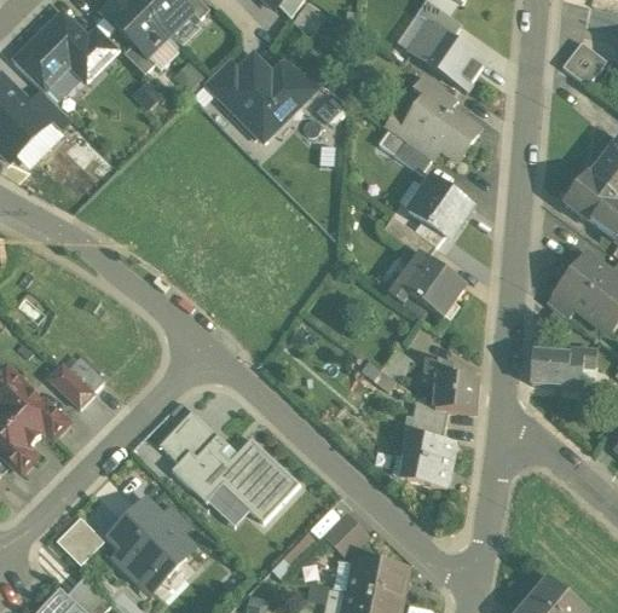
[(110,0),(102,10),(133,42),(145,55),(167,33),(190,10),(180,0),(110,0)]
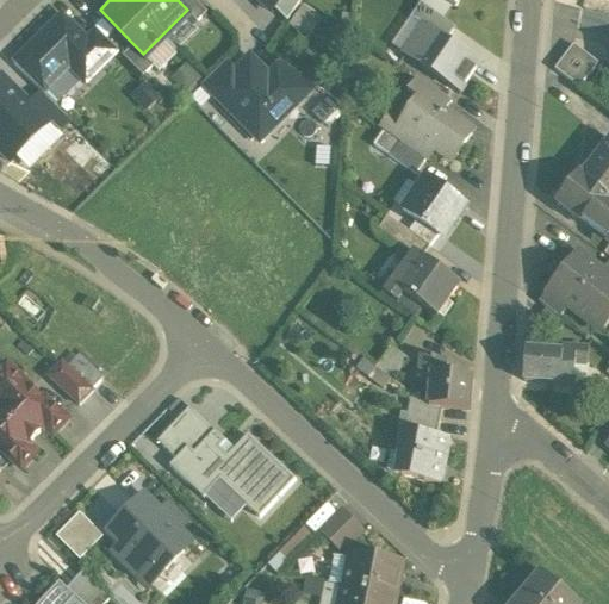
[(205,7),(197,0),(178,0),(187,10),(196,18),(205,7)]
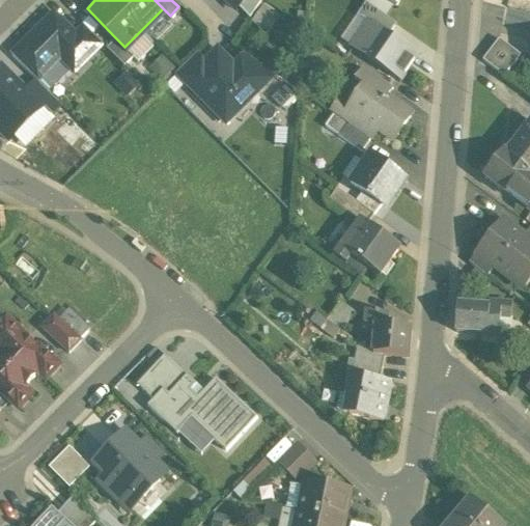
[(240,0),(238,2),(249,15),(259,0),(240,0)]
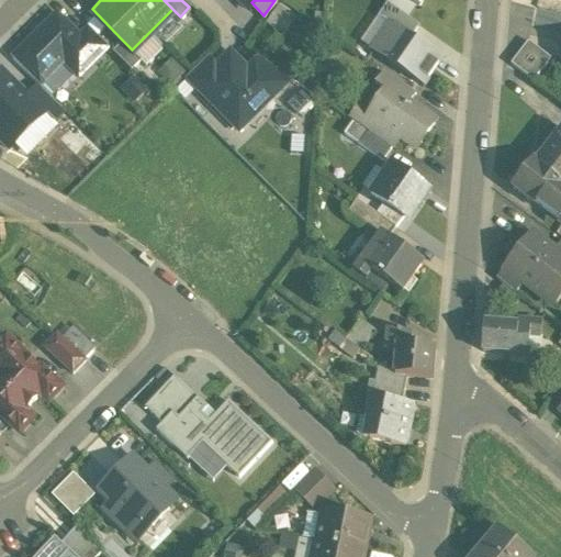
[(384,0),(378,10),(391,20),(411,33),(418,21),(407,14),(386,0),(384,0)]
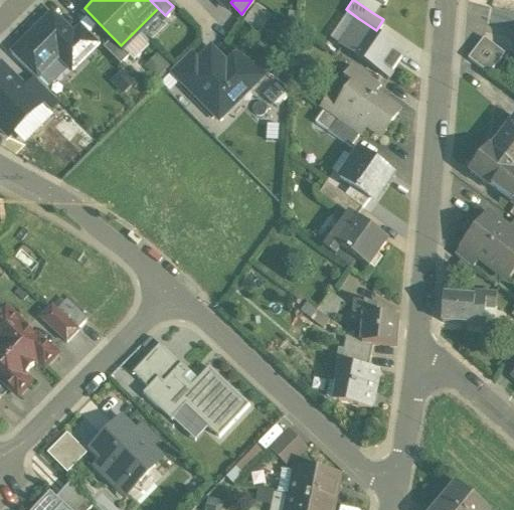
[(380,2),(377,0),(354,0),(373,13),(380,2)]
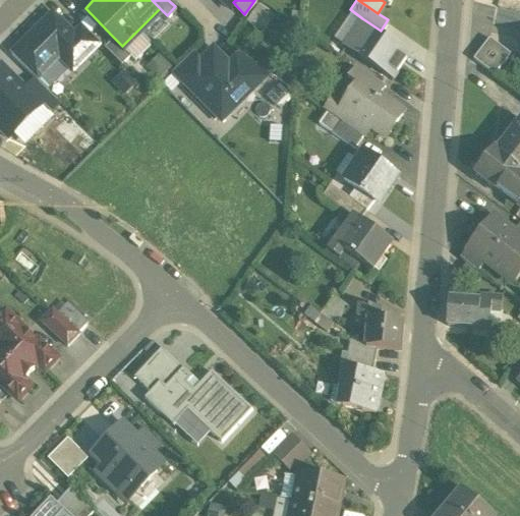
[(256,1),(249,18),(267,26),(275,10),(256,1)]
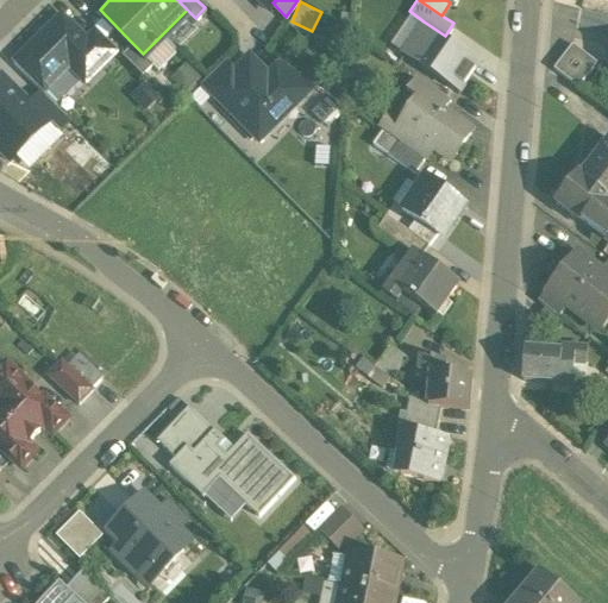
[(603,27),(607,12),(607,10),(582,1),(576,19),(603,27)]
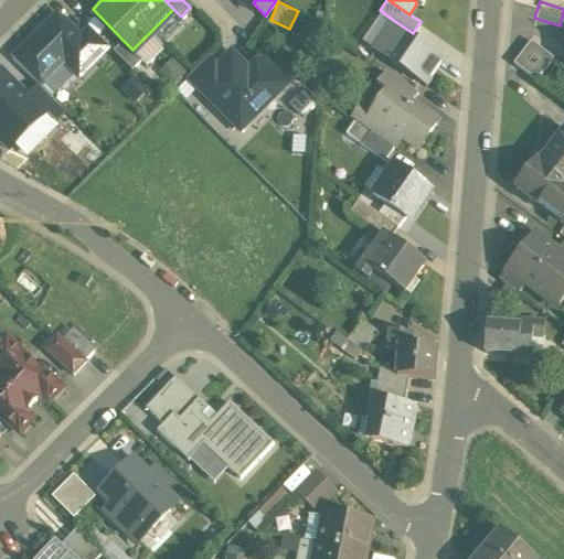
[(56,11),(22,46),(24,50),(49,73),(64,57),(76,68),(80,73),(99,54),(98,53),(81,35),(56,11)]
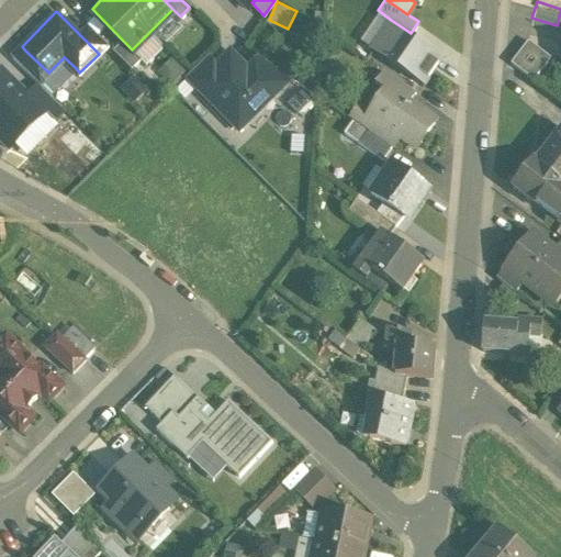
[(391,20),(372,47),(423,82),(442,55),(411,33),(391,20)]
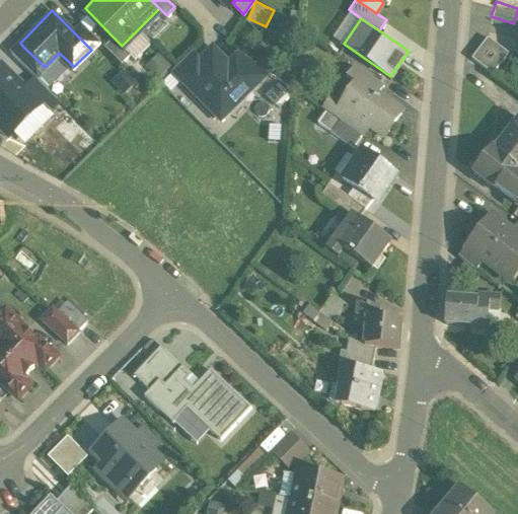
[(82,23),(74,32),(90,49),(99,40),(82,23)]
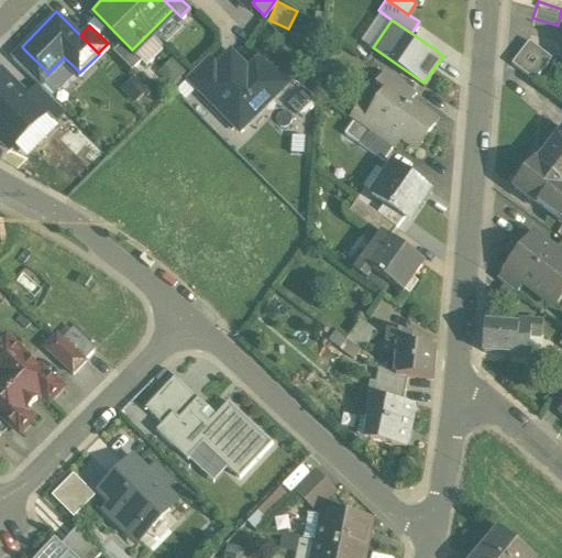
[(152,30),(132,50),(140,57),(145,63),(145,62),(163,44),(164,44),(164,43),(152,30)]
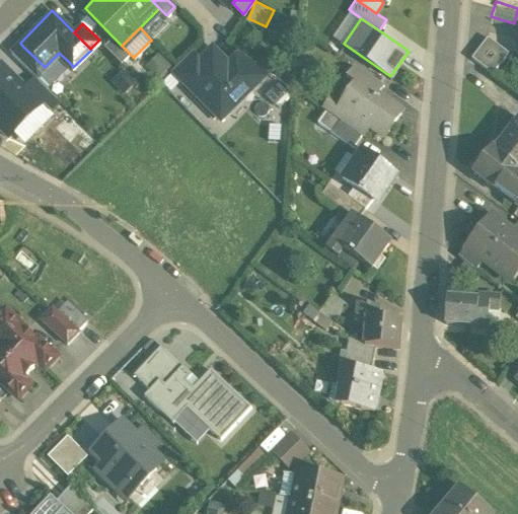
[(488,34),(471,56),(493,72),(508,51),(488,34)]
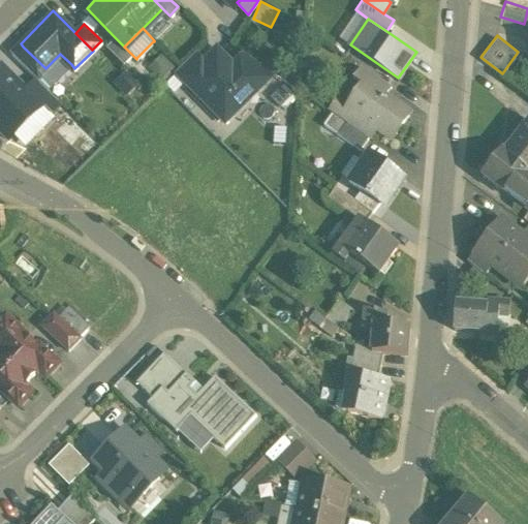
[(124,47),(114,36),(105,44),(123,62),(131,54),(124,47)]
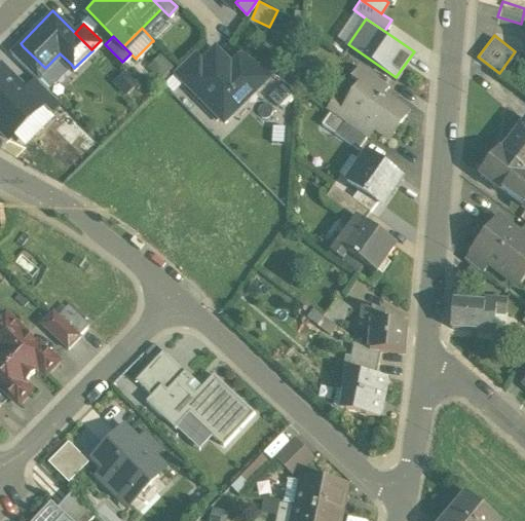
[(37,76),(45,68),(23,46),(14,54),(37,76)]
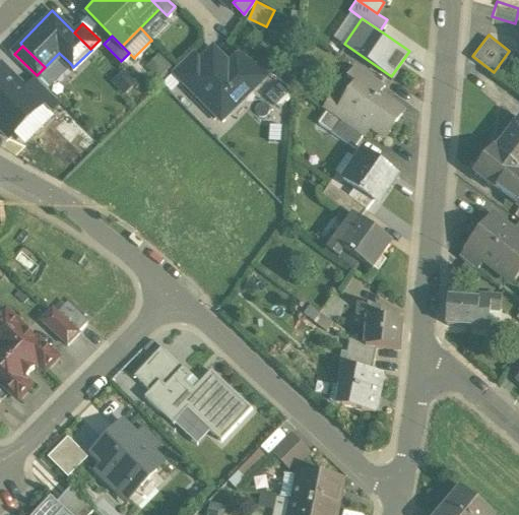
[(199,60),(181,77),(220,118),(254,85),(230,60),(228,62),(213,47),(199,60)]
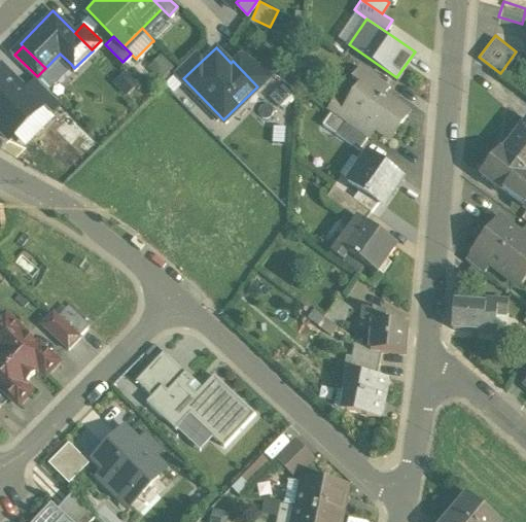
[(233,61),(257,87),(271,71),(243,50),(233,61)]
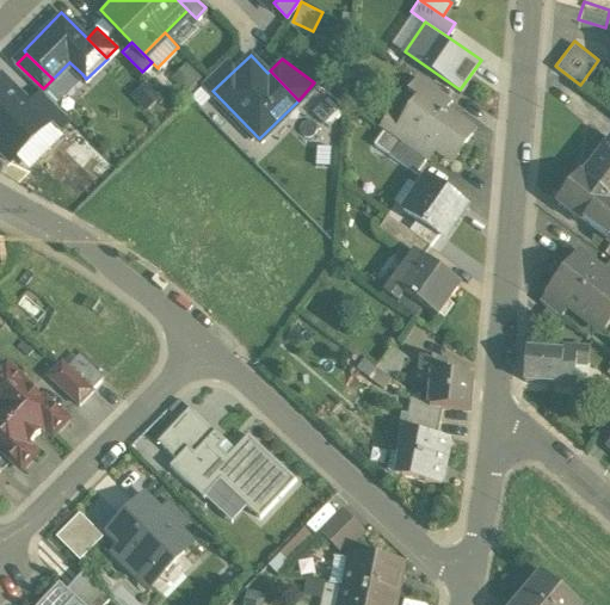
[(203,80),(213,91),(234,71),(225,61),(203,80)]
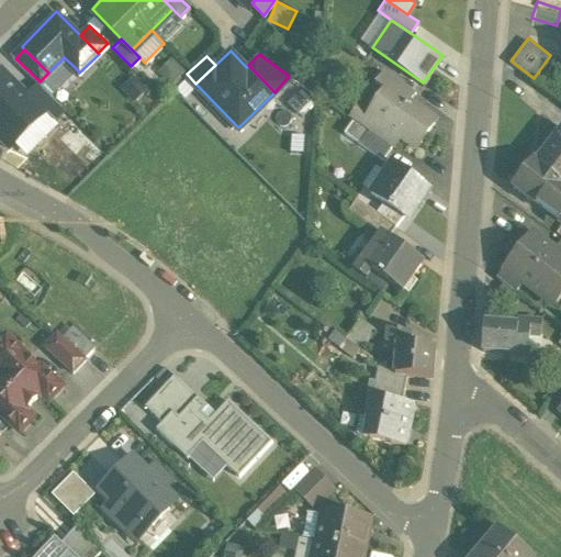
[(64,57),(48,73),(60,84),(76,68),(64,57)]
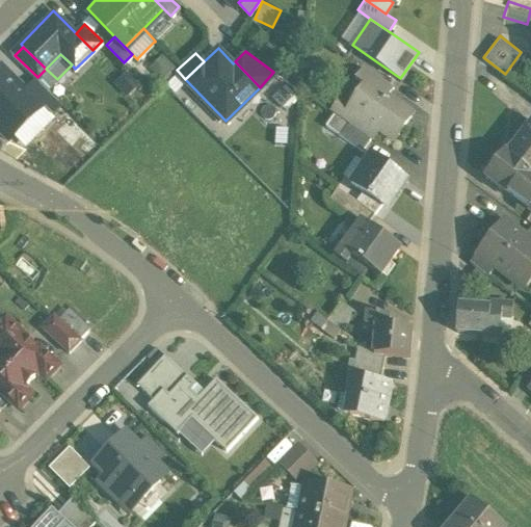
[(0,130),(9,139),(43,105),(25,86),(1,63),(0,64),(0,130)]
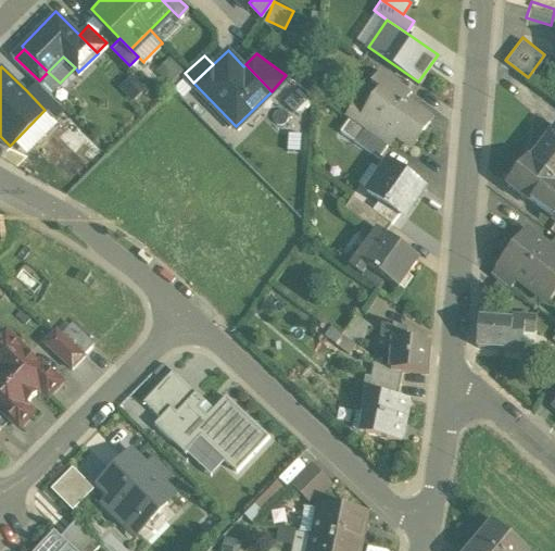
[(411,89),(379,67),(369,79),(380,87),(381,86),(402,100),(411,89)]
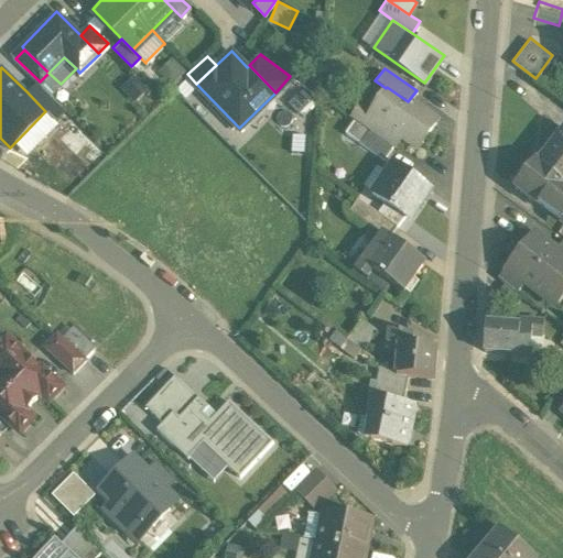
[(38,81),(26,91),(45,111),(54,120),(65,109),(38,81)]
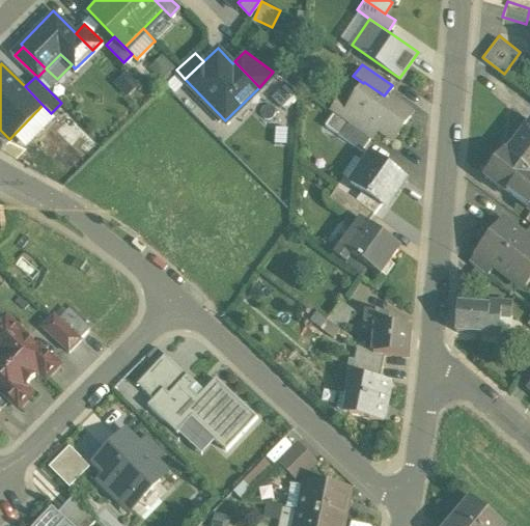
[(384,95),(364,82),(363,83),(347,107),(357,113),(375,126),(392,137),(409,112),(384,95)]
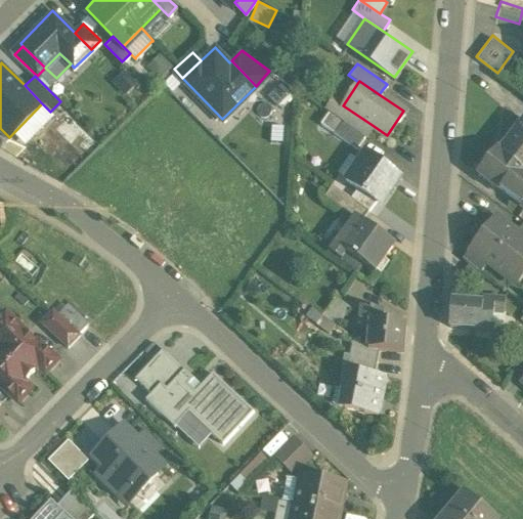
[(371,124),(352,112),(346,122),(364,134),(371,124)]
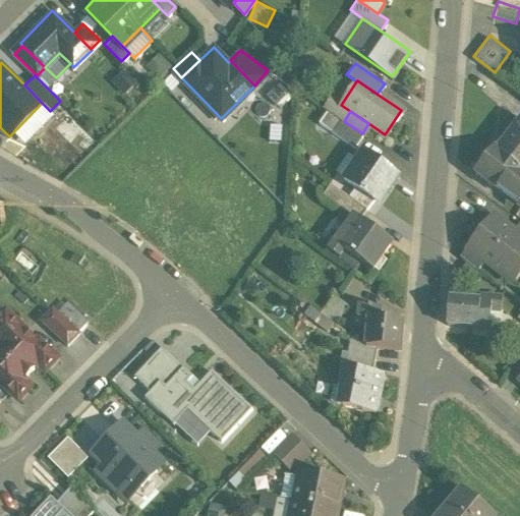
[(519,116),(495,147),(519,167),(519,116)]
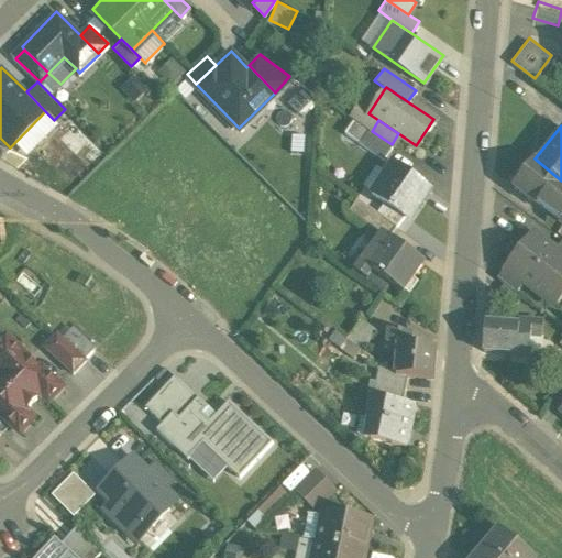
[(372,131),(367,128),(357,140),(382,157),(392,144),(372,131)]
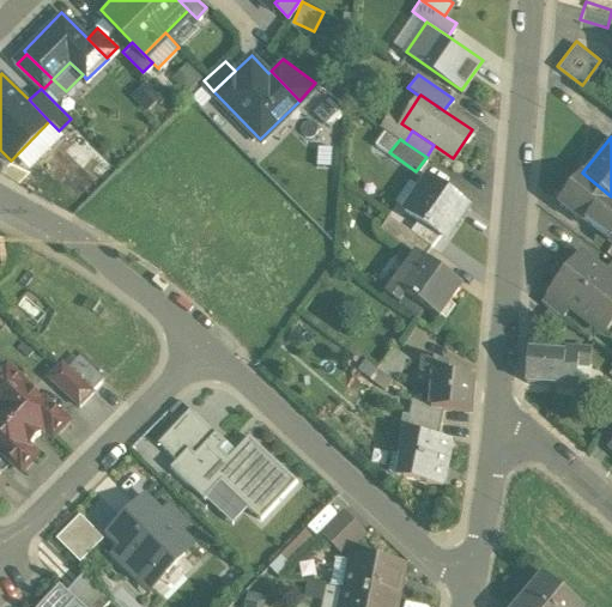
[(575,167),(567,177),(568,186),(570,188),(582,173),(575,167)]
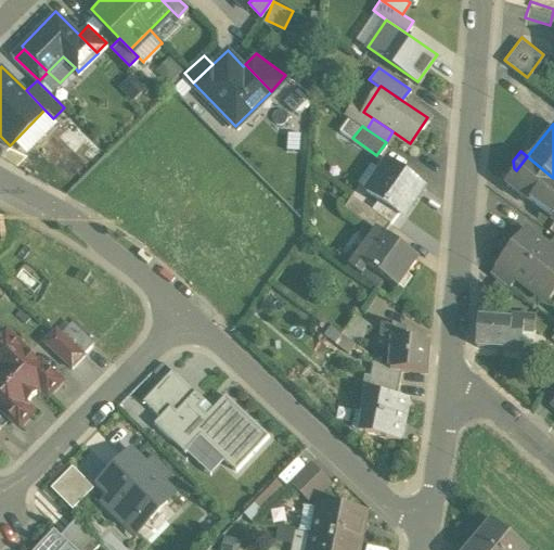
[(553,178),(527,156),(516,170),(507,181),(553,215),(553,178)]
